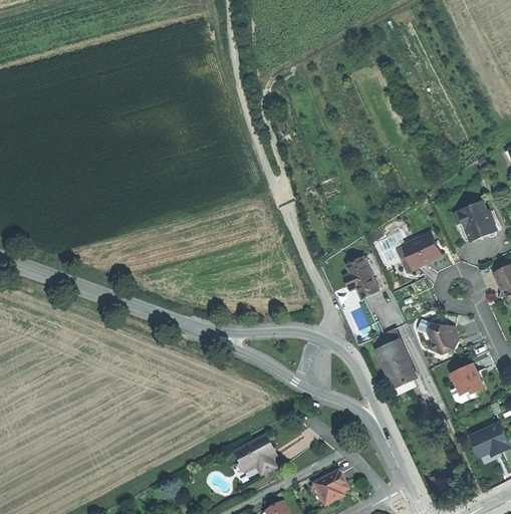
[(464,220),(462,221),(469,238),(470,241),(479,237),(496,231),(491,218),(489,219),(481,201),(460,209),(464,220)]
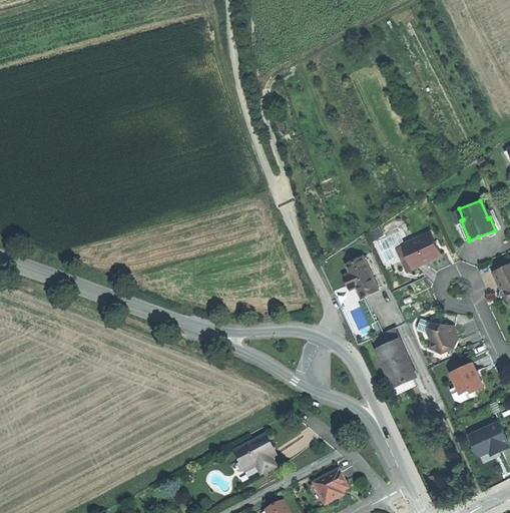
[(468,237),(461,220),(456,209),(451,212),(455,223),(458,225),(463,239),(468,237)]
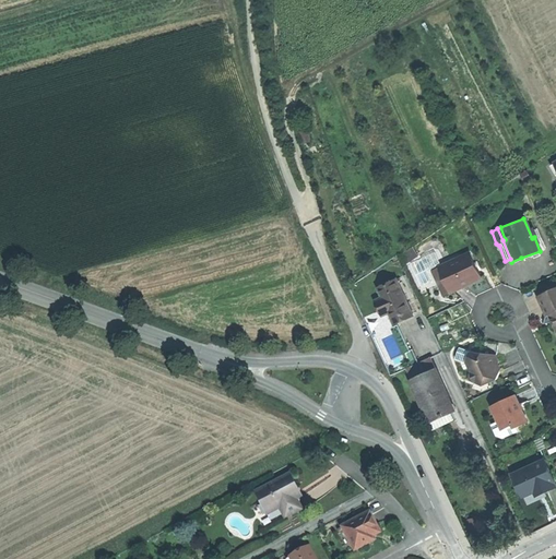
[(409,245),(394,253),(400,263),(415,254),(409,245)]
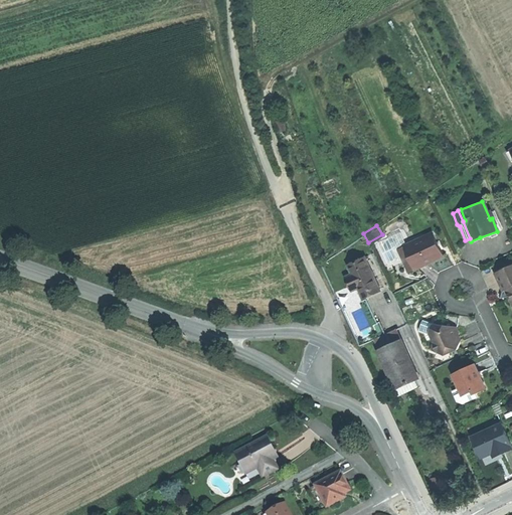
[(402,245),(412,269),(428,262),(441,255),(430,232),(402,245)]
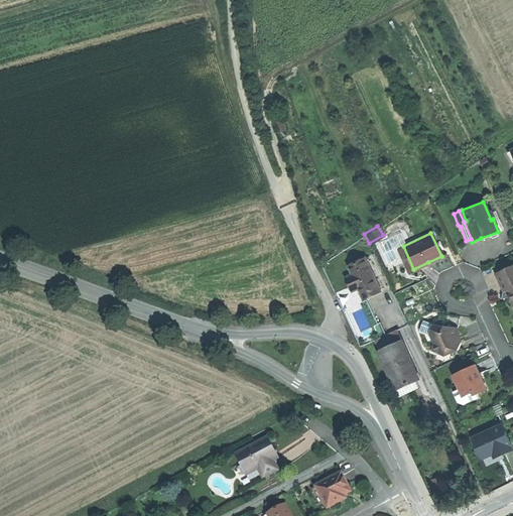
[(407,272),(413,269),(403,246),(396,249),(407,272)]
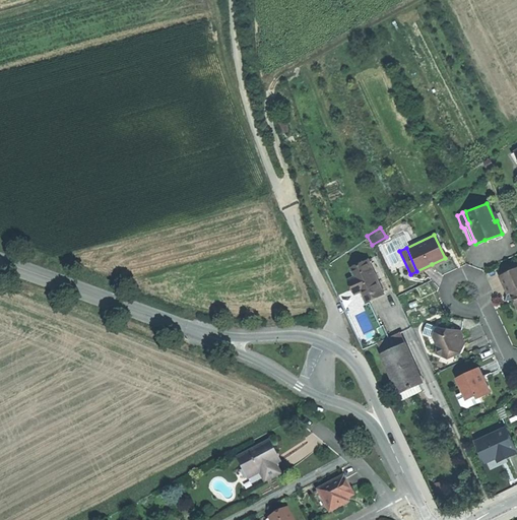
[(381,290),(366,258),(349,266),(353,275),(357,283),(360,289),(364,299),(381,290)]
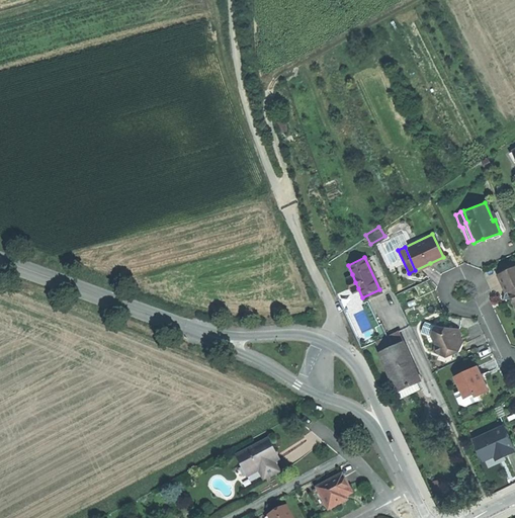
[(514,267),(514,266),(496,274),(504,292),(507,291),(510,298),(514,309),(514,267)]
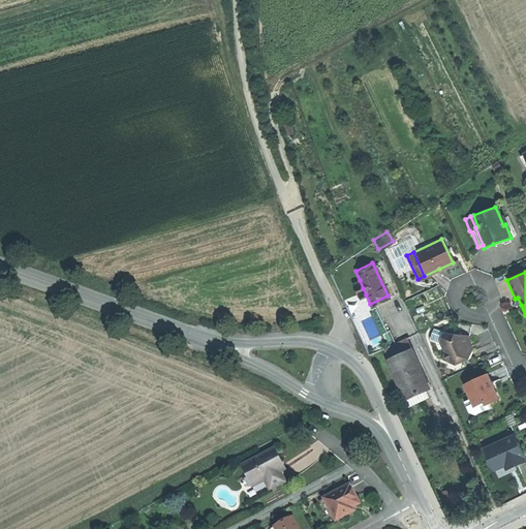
[(359,298),(366,294),(363,288),(360,280),(352,283),(359,298)]
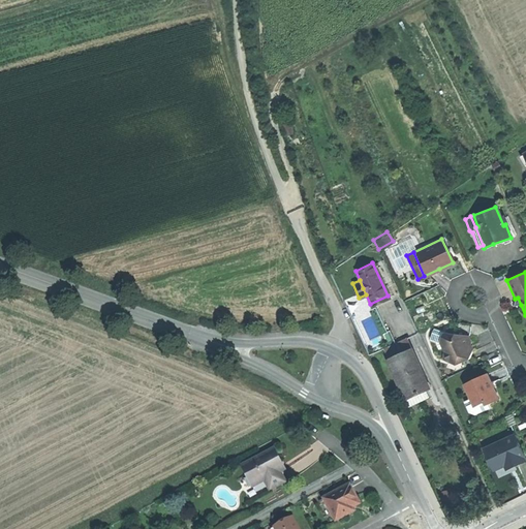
[(438,343),(442,333),(431,330),(428,339),(438,343)]
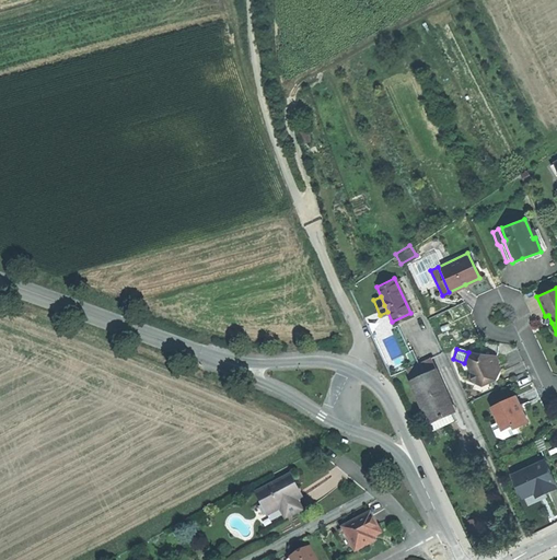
[(478,353),(468,352),(464,363),(464,364),(468,374),(466,381),(482,386),(494,381),(498,371),(495,365),(496,362),(494,357),(490,358),(488,354),(478,353)]
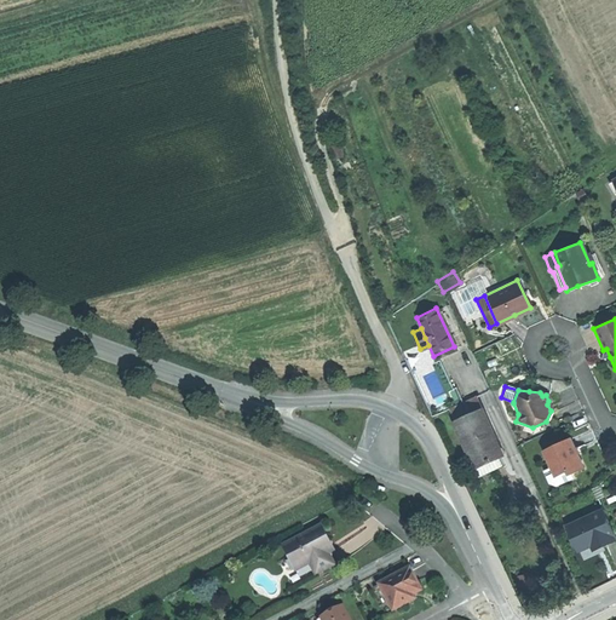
[(453,420),(481,408),(475,395),(447,408),(453,420)]
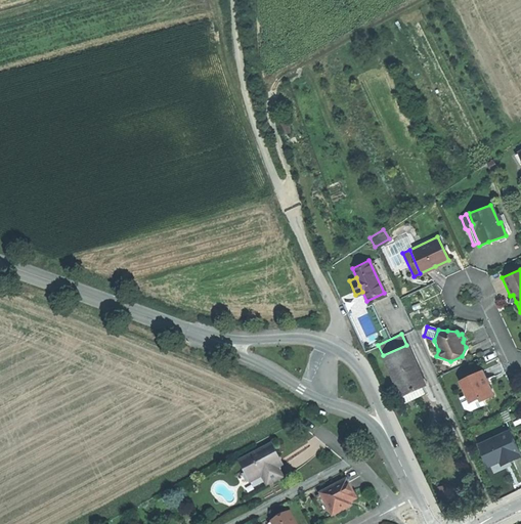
[(395,383),(400,394),(408,390),(410,390),(413,396),(424,392),(411,363),(415,362),(406,345),(383,355),(395,383)]
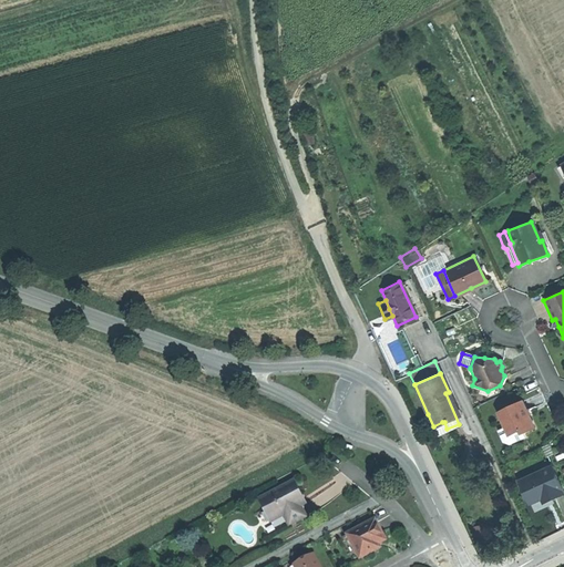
[(496,411),(503,426),(511,443),(524,436),(522,433),(533,428),(526,413),(521,400),(496,411)]
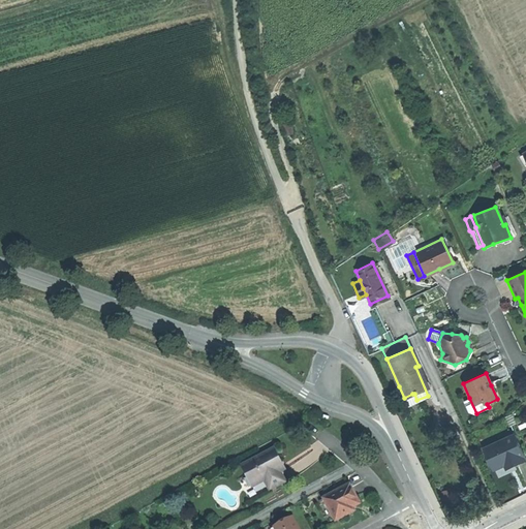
[(412,394),(404,398),(407,406),(429,397),(428,396),(416,400),(414,394),(412,394)]
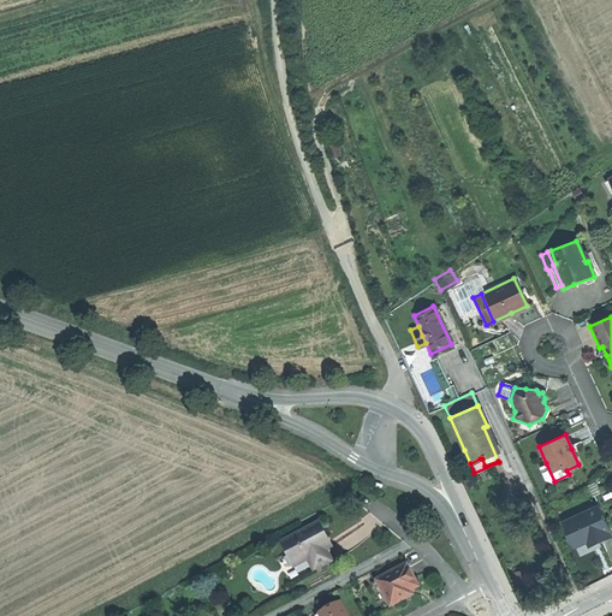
[(552,483),(554,481),(546,463),(539,467),(545,480),(552,483)]
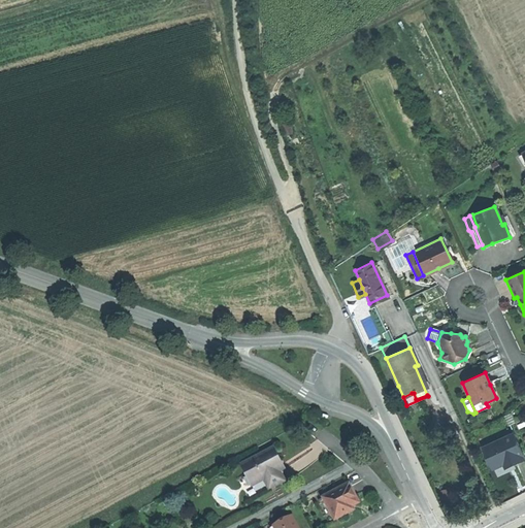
[(514,423),(509,414),(501,417),(506,426),(514,423)]
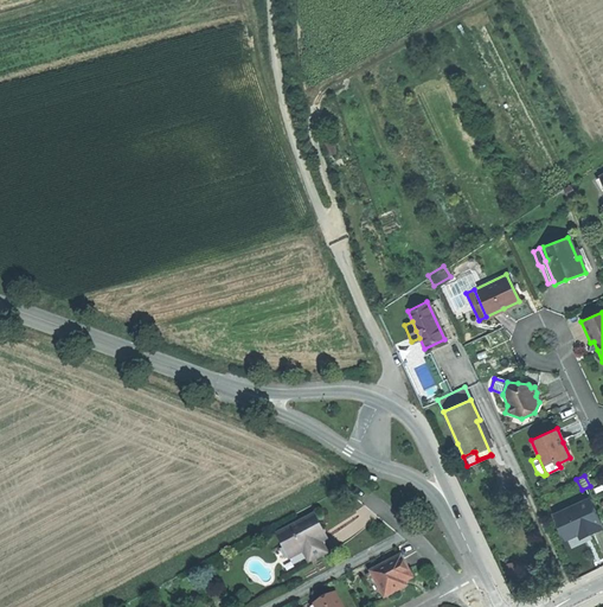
[(589,498),(555,515),(565,537),(578,531),(581,537),(590,532),(601,528),(597,522),(600,521),(589,498)]
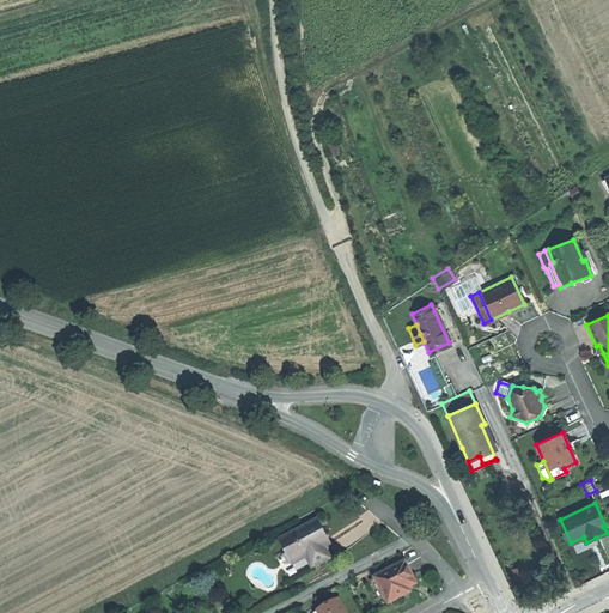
[(316,519),(280,539),(293,563),(304,556),(310,566),(329,557),(323,546),(329,544),(323,532),(316,519)]
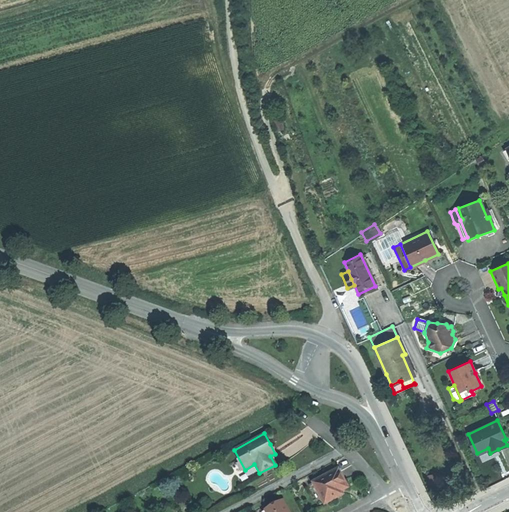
[(314,482),(323,499),(348,485),(339,469),(314,482)]
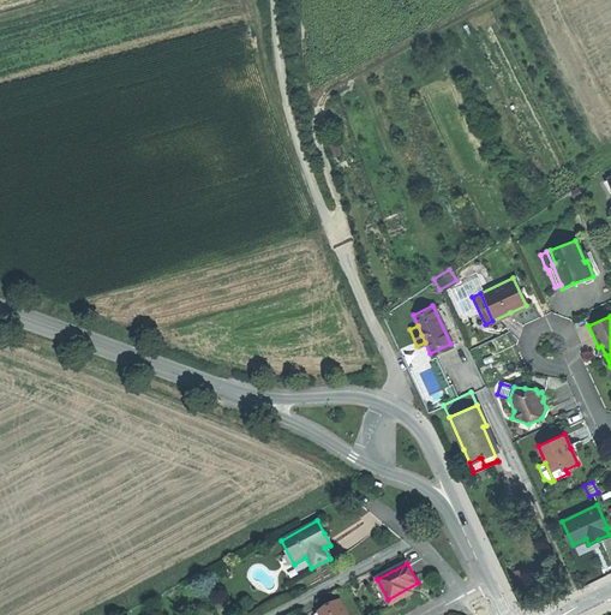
[(523,568),(510,572),(513,584),(526,581),(523,568)]
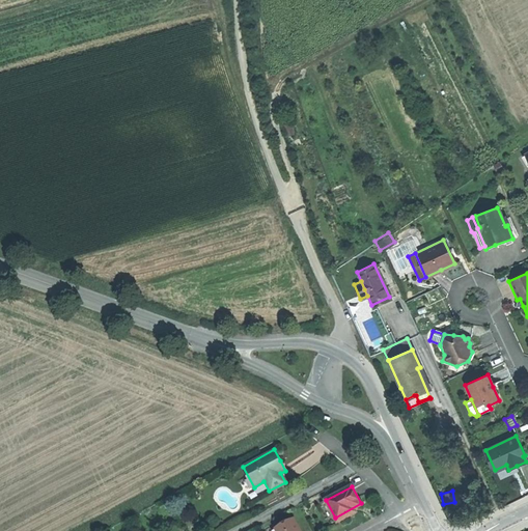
[(361,503),(335,518),(337,522),(350,514),(363,507),(361,503)]
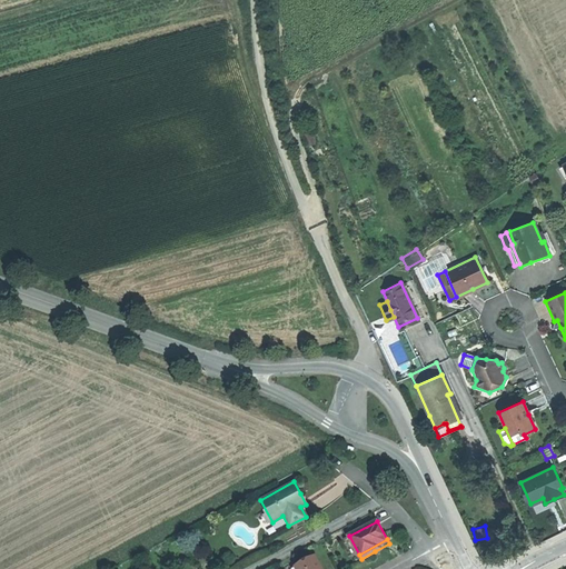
[(323,568),(315,555),(289,568),(323,568)]
